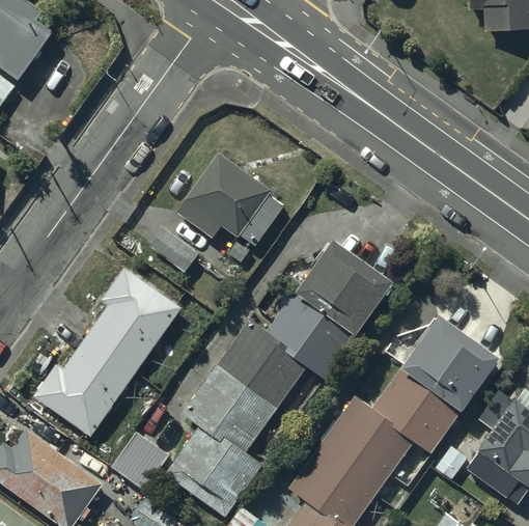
[(0,0),(0,63),(21,79),(55,30),(38,18),(45,8),(32,0),(0,0)]
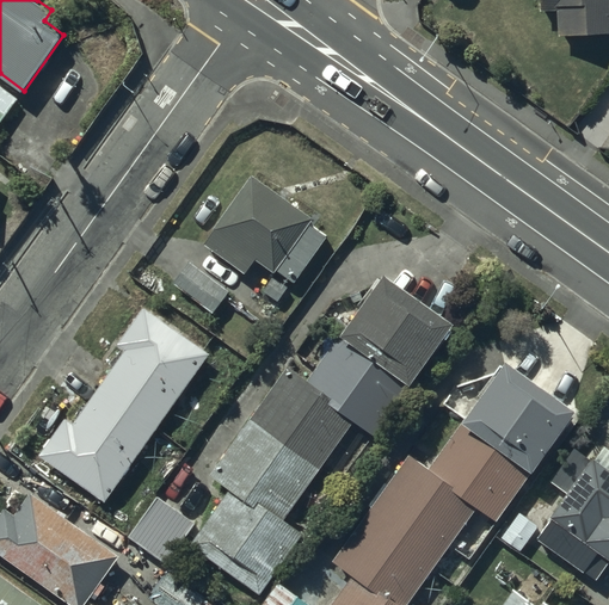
[(608,0),(537,0),(539,10),(558,10),(558,35),(608,32),(608,0)]
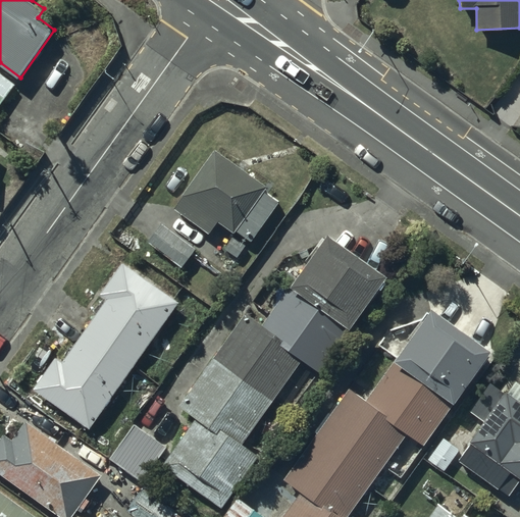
[(0,73),(0,109),(17,87),(0,73)]
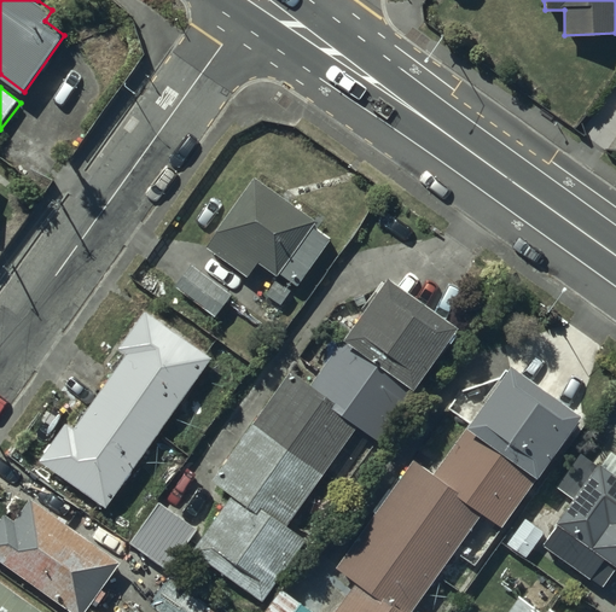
[(318,219),(254,174),(203,248),(247,278),(257,262),(277,274),(277,273),(298,287),(331,240),(312,227),(318,219)]
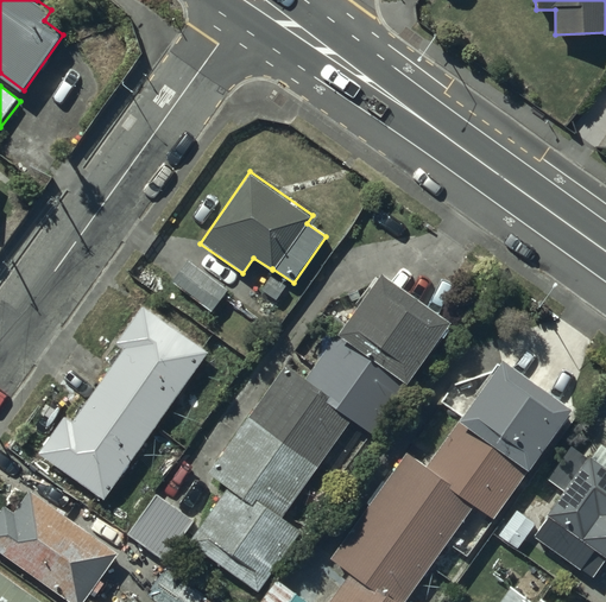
[(189,263),(172,284),(213,314),(228,292),(189,263)]
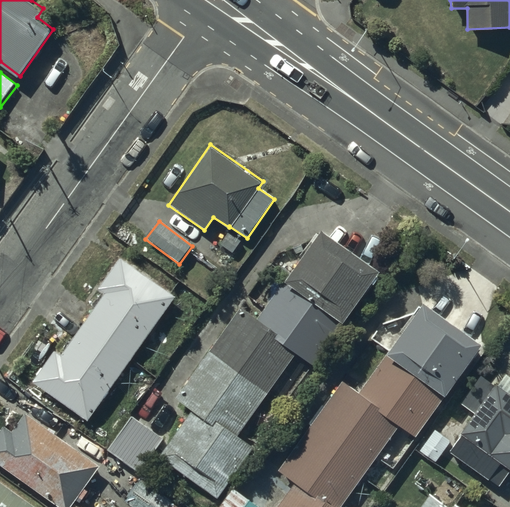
[(241,306),(175,398),(192,410),(159,457),(217,498),(255,445),(238,433),(296,352),(313,364),(344,320),(341,318),(377,267),(319,225),(282,277),(284,279),(257,318),(241,306)]
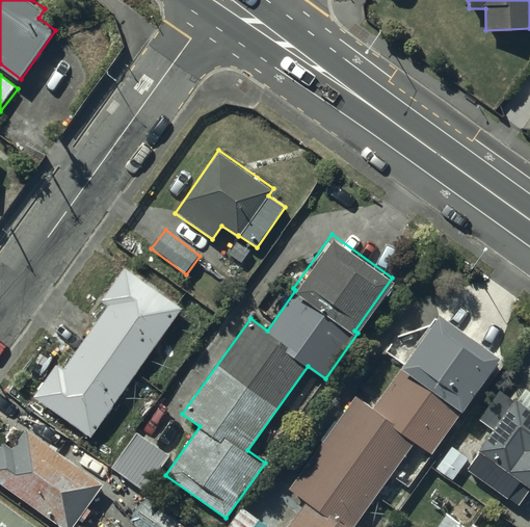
[(55,363),(34,395),(90,438),(182,307),(125,268),(102,301),(106,305),(63,369),(55,363)]
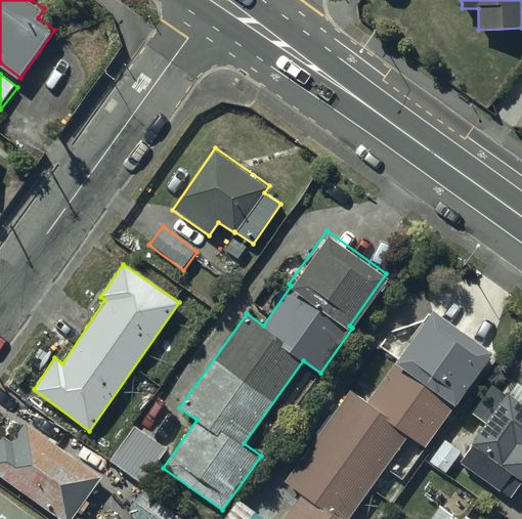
[(410,482),(422,466),(399,449),(409,435),(426,446),(457,402),(455,401),(492,349),(433,306),(394,359),(397,361),(368,401),(352,390),(286,483),(302,494),(284,518),(349,518),(387,465),(410,482)]
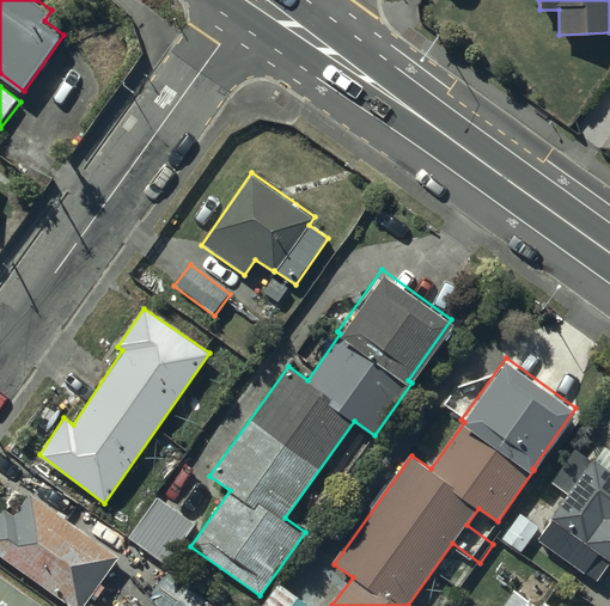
[(609,469),(578,446),(550,483),(566,494),(550,515),(553,518),(537,540),(597,582),(609,564),(609,469)]
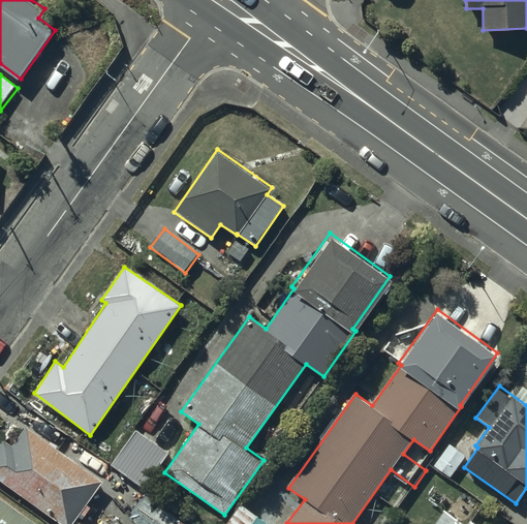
[(103,481),(25,425),(12,443),(4,438),(0,444),(0,480),(62,523),(73,523),(78,517),(83,520),(92,506),(87,503),(103,481)]
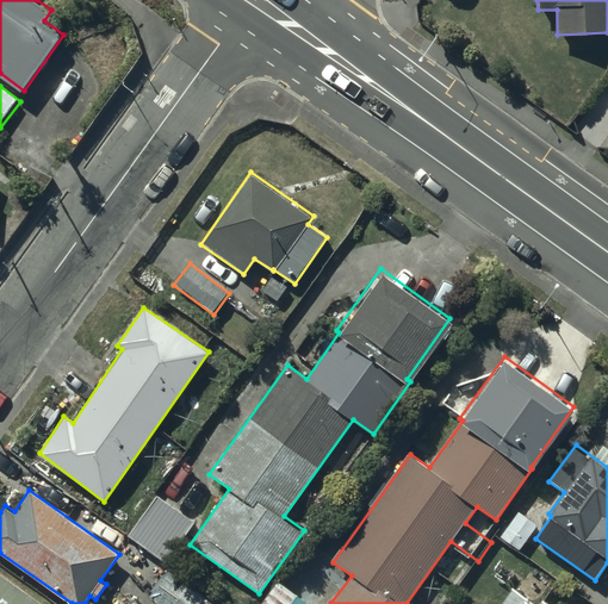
[(155,496),(126,535),(166,565),(196,525),(155,496)]
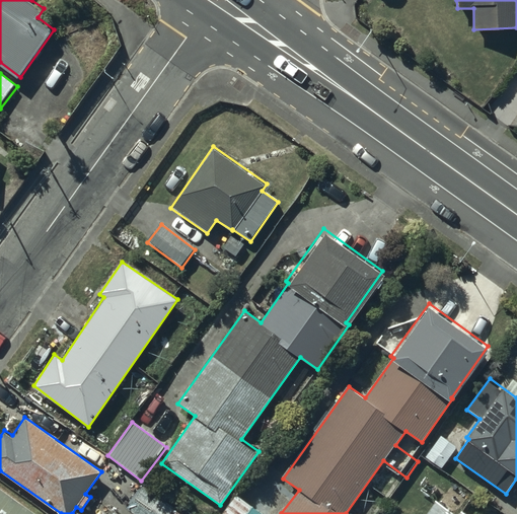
[(458,449),(441,436),(426,457),(443,469),(458,449)]
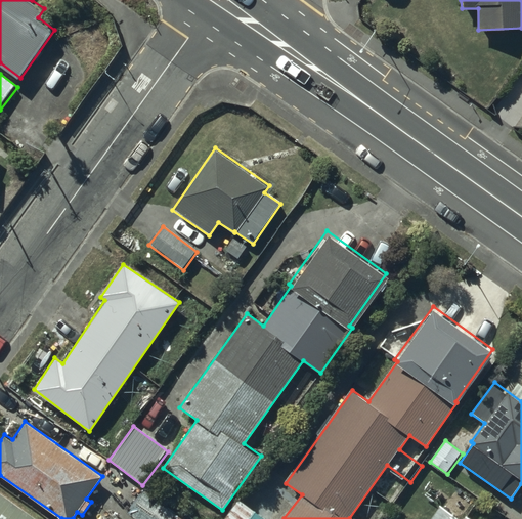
[(39,518),(0,490),(0,518),(39,518)]
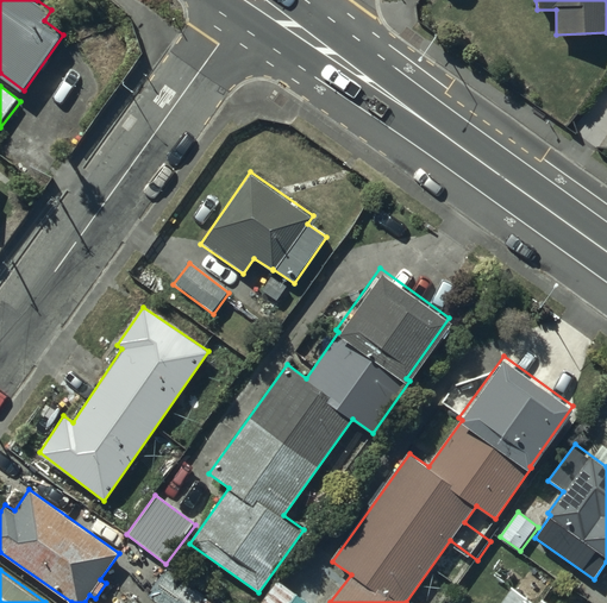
[(168,571),(149,598),(155,602),(211,602),(168,571)]
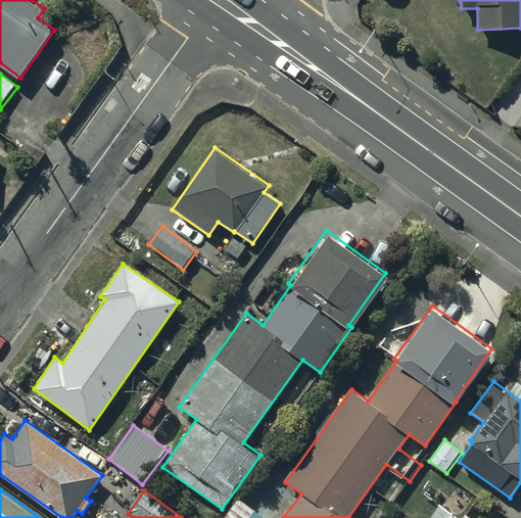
[(265,517),(238,499),(224,517),(265,517)]
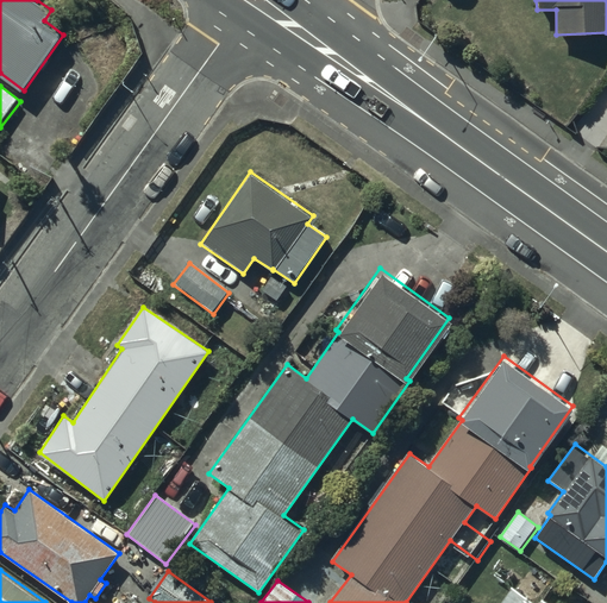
[(512,585),(499,602),(548,602),(537,595),(533,600),(512,585)]
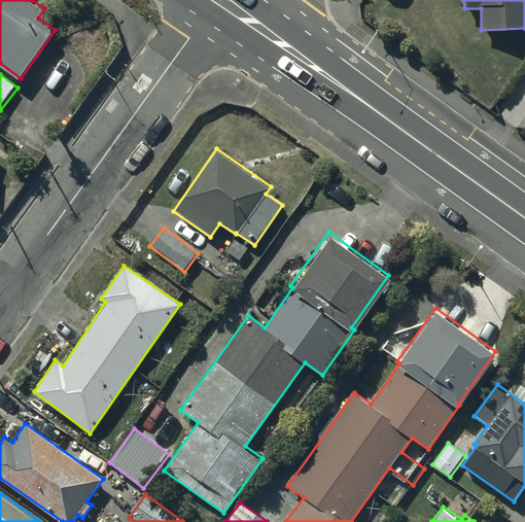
All buildings are outlined.
